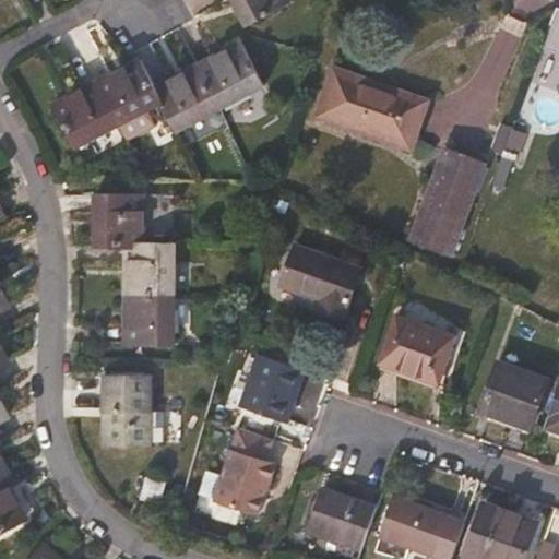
[(290,3),(288,0),(235,0),(250,25),(290,3)]
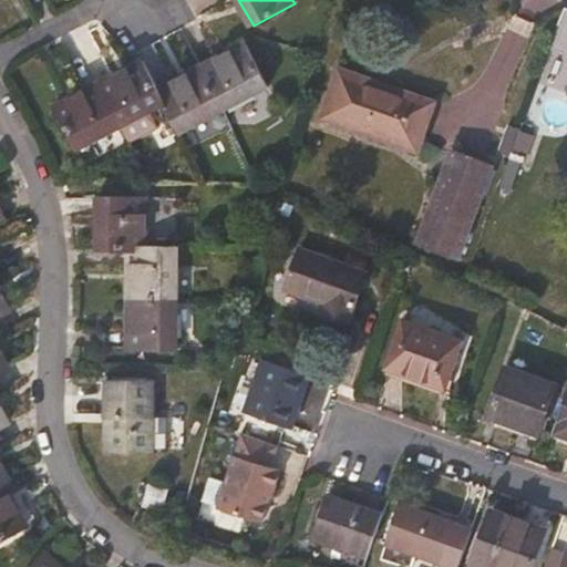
[(566,10),(554,44),(566,51),(566,10)]
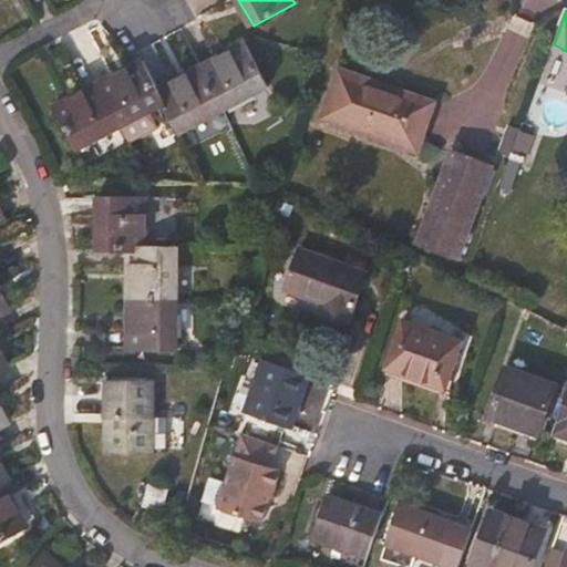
[(269,85),(246,42),(202,64),(226,107),(269,85)]
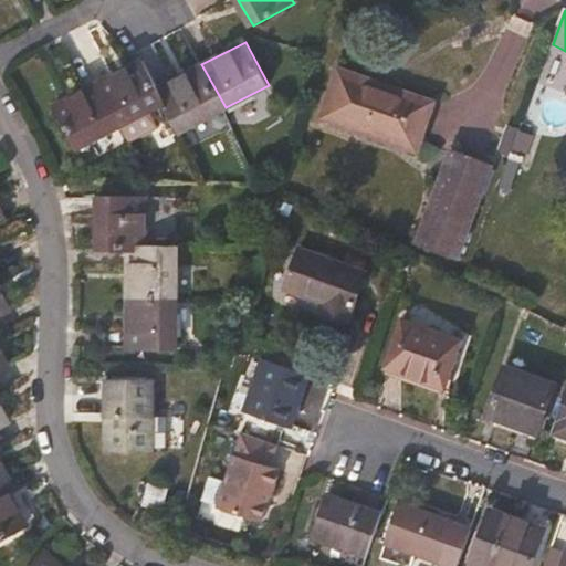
[(558,92),(565,76),(565,64),(548,55),(538,82),(558,92)]
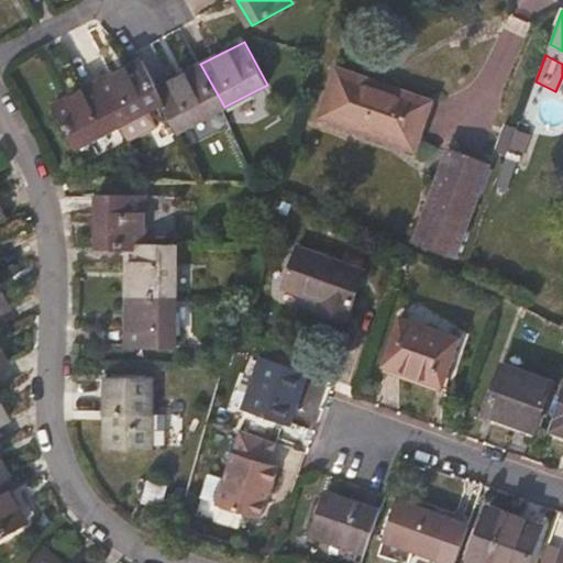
[(156,87),(142,61),(96,84),(119,127),(165,101),(156,87)]
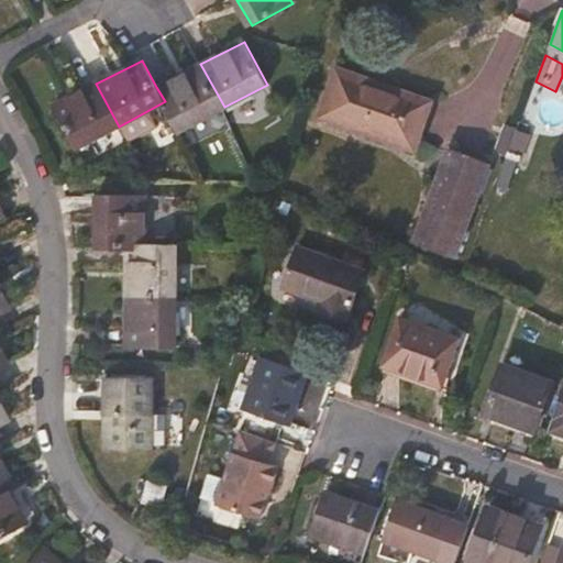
[(224,107),(200,64),(156,87),(165,101),(180,130),(224,107)]
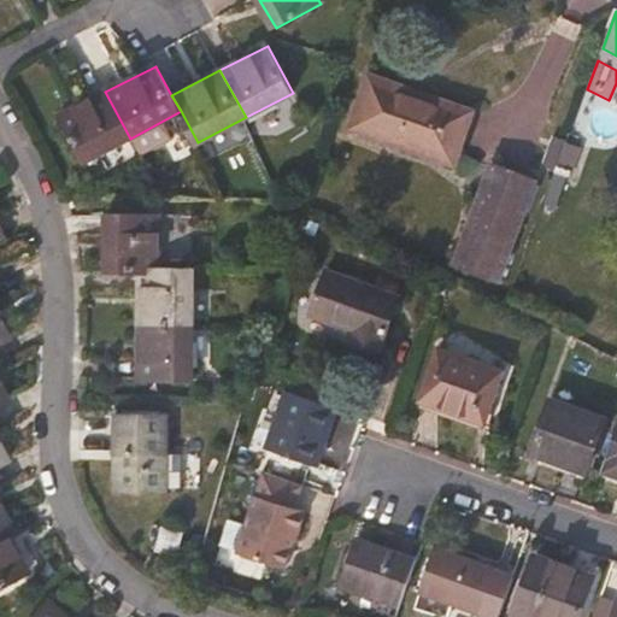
[(470,112),(366,76),(348,129),(451,165),(470,112)]
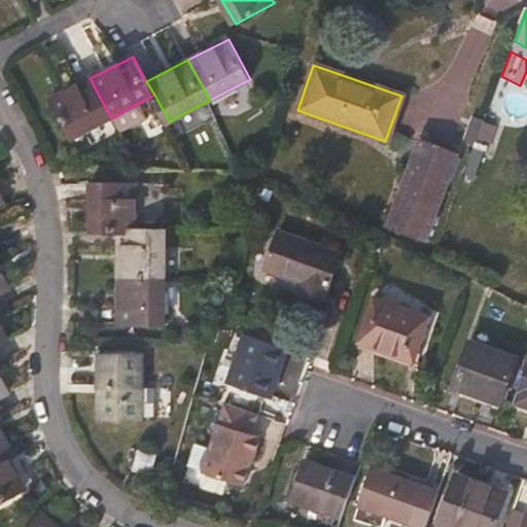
[(111,118),(90,78),(50,99),(71,139),(111,118)]
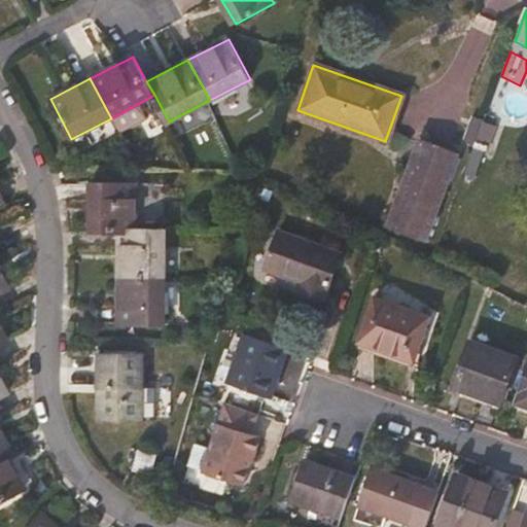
[(490,153),(498,126),(472,117),(463,145),(490,153)]
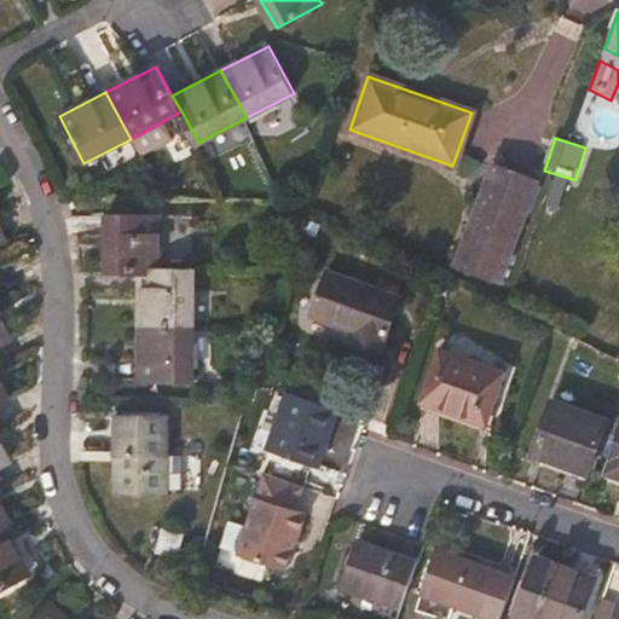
[(537,183),(493,166),(455,267),(501,284),(537,183)]
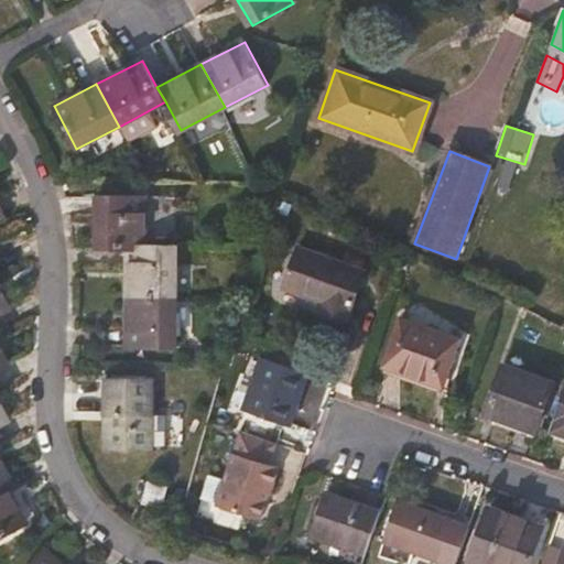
[(147,243),(147,196),(98,195),(98,243),(127,243),(147,243)]
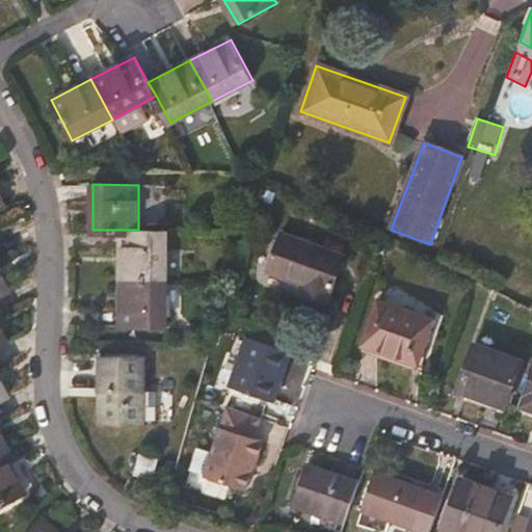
[(165,276),(166,230),(138,230),(120,230),(120,277),(165,276)]
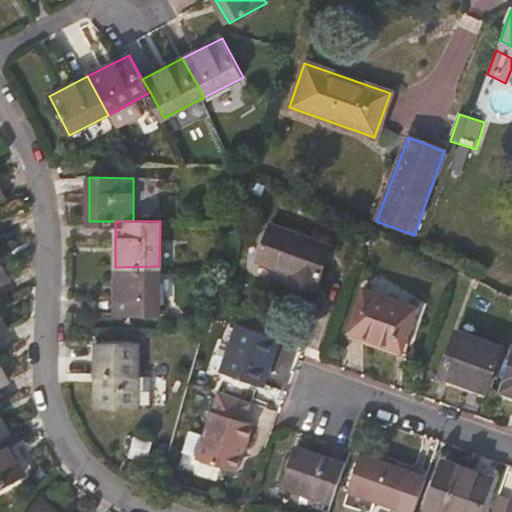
[(329,247),(271,226),(257,261),(294,275),(292,281),(314,289),(329,247)]
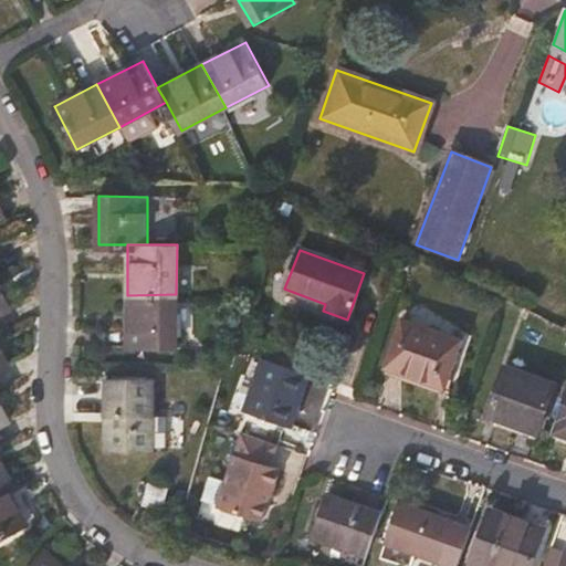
[(176,352),(176,294),(127,295),(127,350),(176,352)]
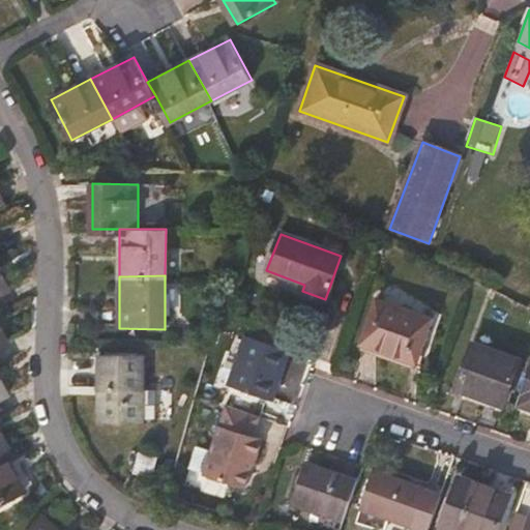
[(431,320),(378,300),(362,345),(414,364),(431,320)]
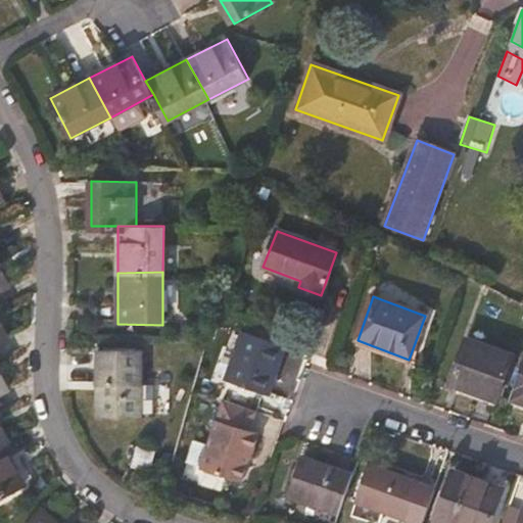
[(288,343),(243,328),(225,381),(269,395),(288,343)]
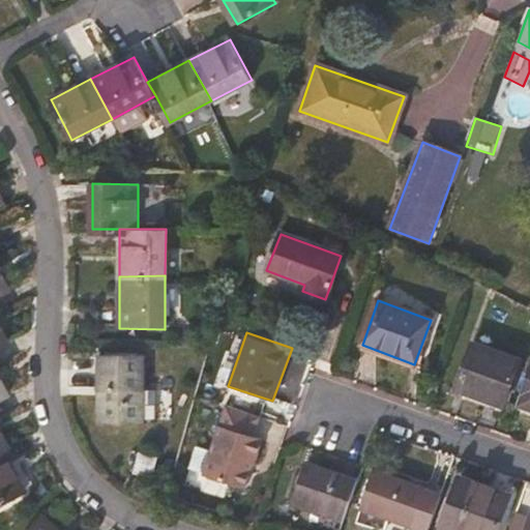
[(473,345),(458,390),(502,406),(519,361),(473,345)]
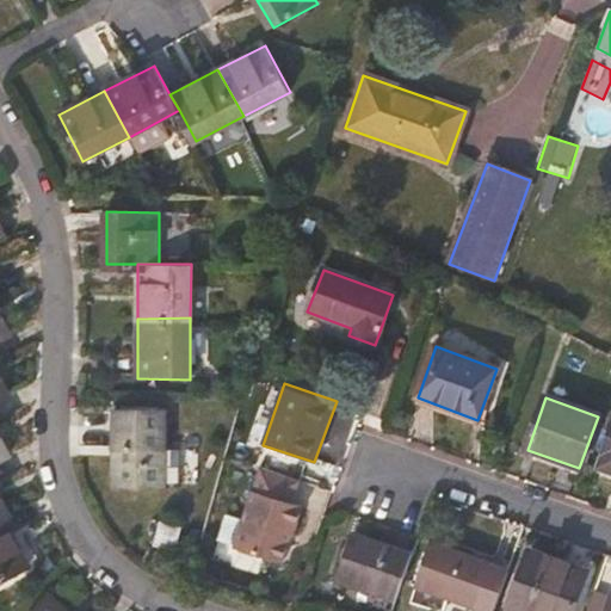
[(165,455),(165,411),(115,411),(115,488),(180,488),(180,455),(165,455)]
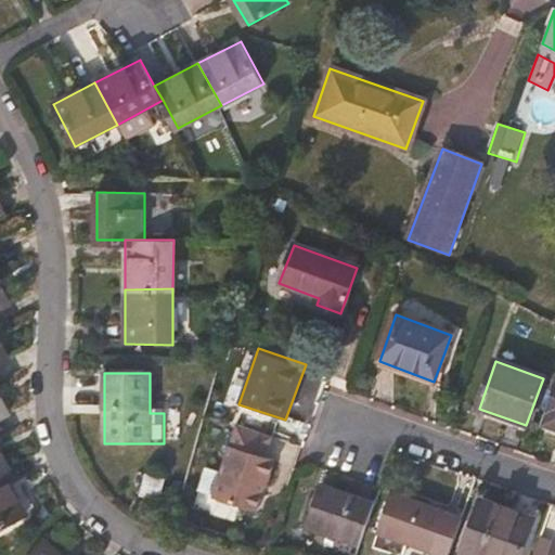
[(554,386),(541,426),(554,429),(554,386)]
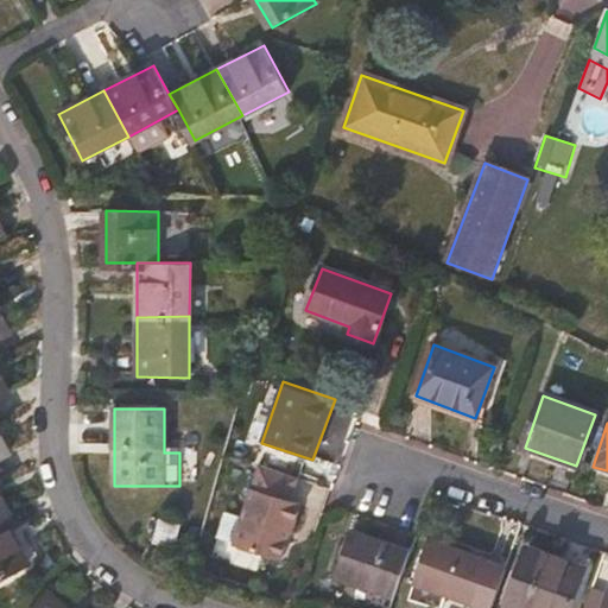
[(298,480),(259,464),(232,545),(280,562),(290,533),(292,534),(302,506),(291,502),(298,480)]
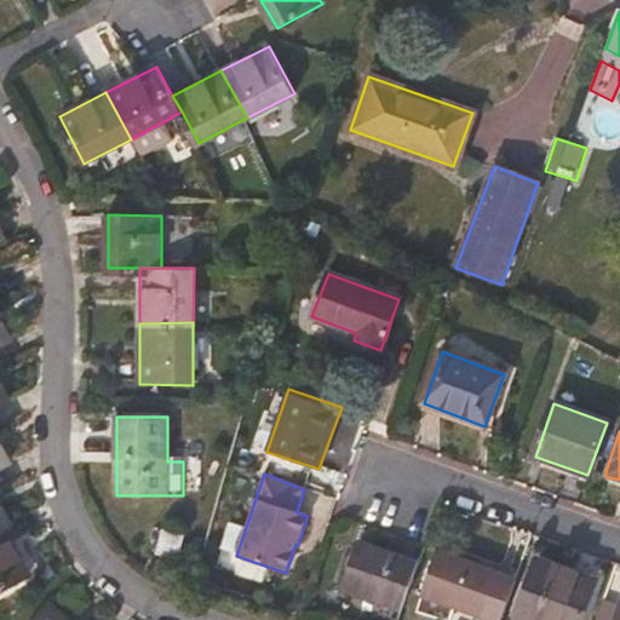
[(0,592),(30,577),(4,524),(0,526),(0,592)]
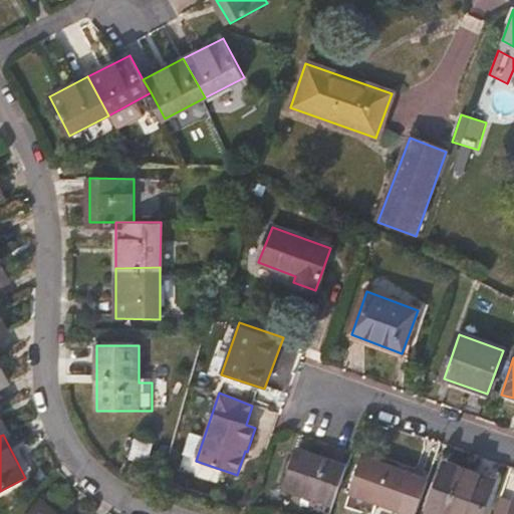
[(153,444),(136,440),(130,458),(148,463),(153,444)]
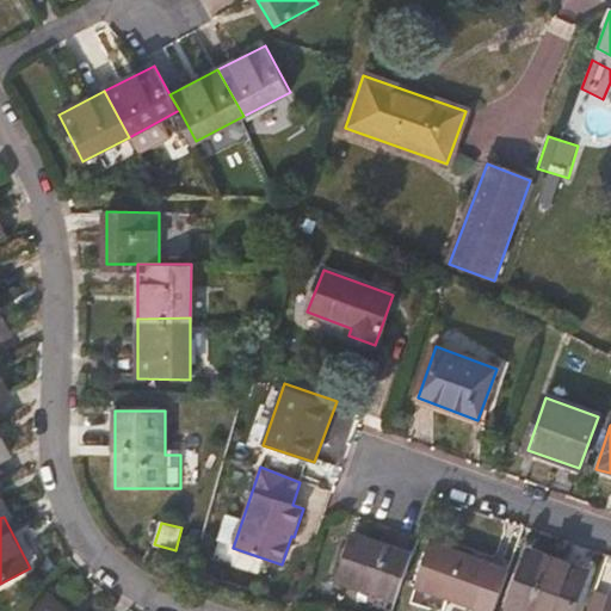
[(396,600),(413,556),(356,535),(340,580),(396,600)]
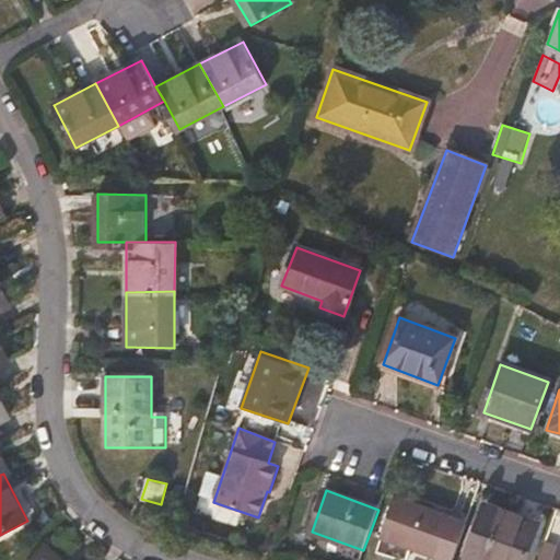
[(450,517),(397,499),(384,537),(435,556),(450,517)]
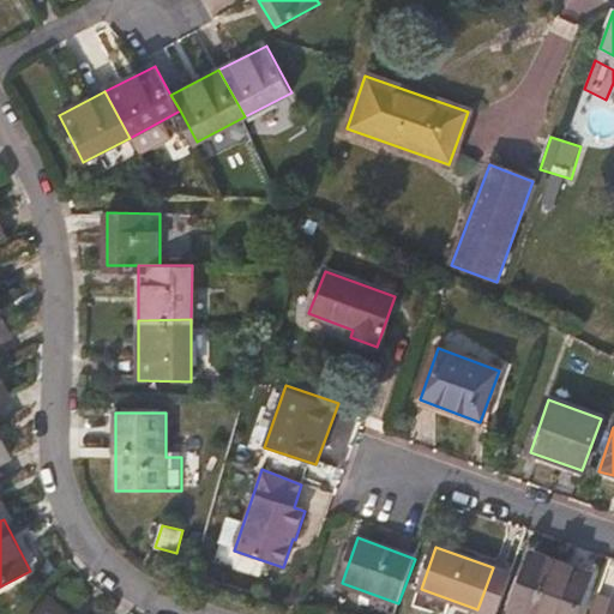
[(576,613),(589,577),(533,557),(512,613),(576,613)]
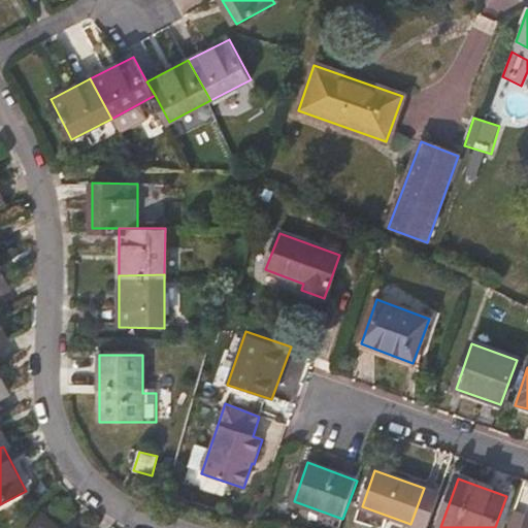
[(59,527),(42,514),(29,527),(59,527)]
